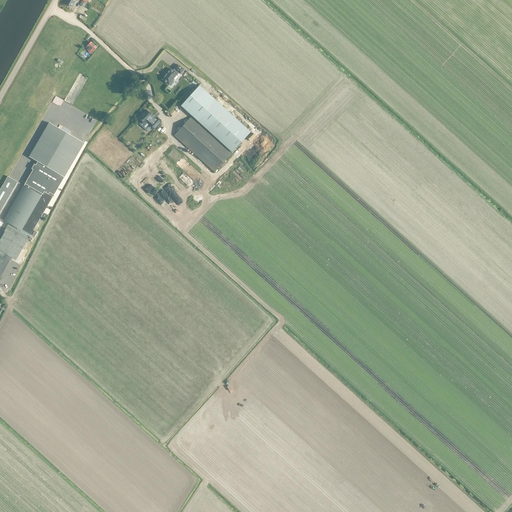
[(91,42),(85,49),(89,52),(88,53),(90,55),(97,48),(91,42)]
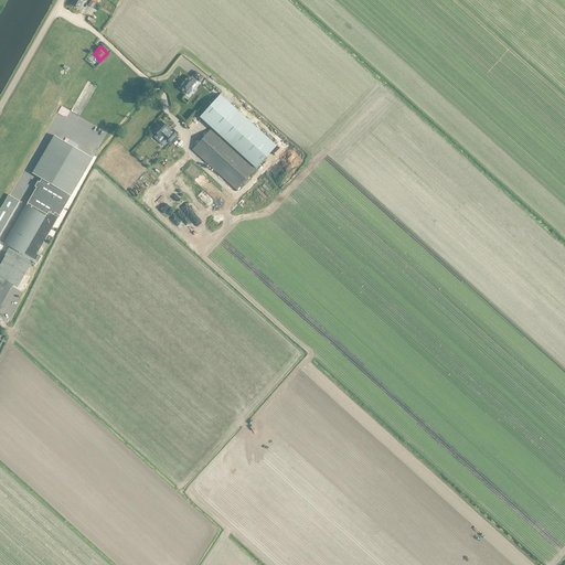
[(189,76),(188,76),(179,87),(179,88),(185,94),(187,94),(188,93),(189,94),(192,91),(190,89),(195,83),(195,82),(196,80),(199,82),(200,82),(203,77),(203,76),(202,76),(196,72),(195,72),(192,76),(193,77),(191,78),(189,76)]
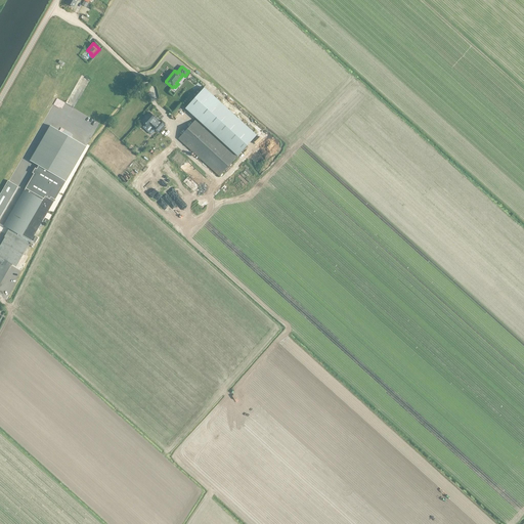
[(204,88),(185,108),(237,157),(257,135),(204,88)]
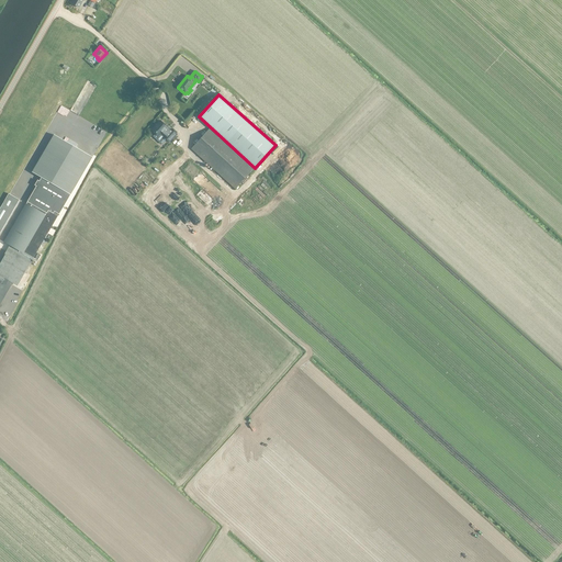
[(160,121),(152,131),(159,137),(163,134),(165,136),(164,137),(169,143),(177,134),(171,130),(170,131),(167,127),(168,127),(160,121)]
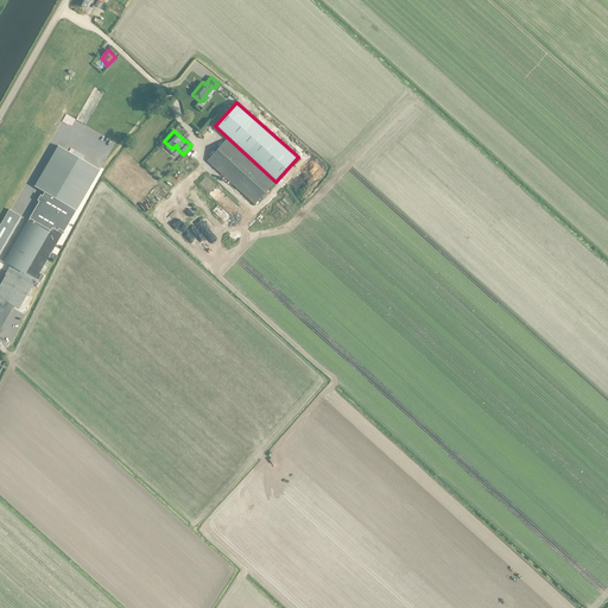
[(254,204),(274,182),(227,139),(207,162),(254,204)]
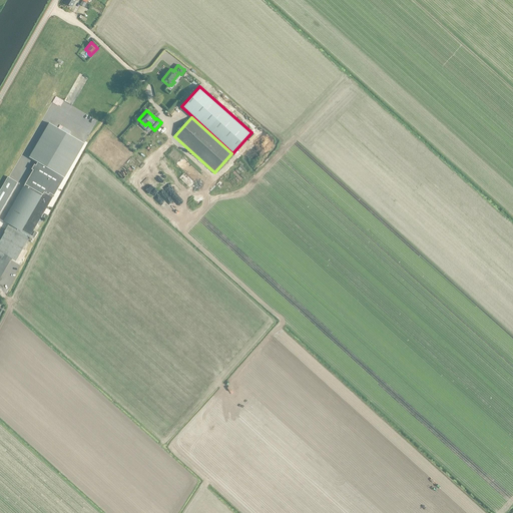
[(9,224),(0,238),(0,278),(11,259),(14,254),(18,257),(53,197),(52,196),(53,194),(54,195),(84,143),(49,123),(29,157),(38,162),(4,221),(9,224)]
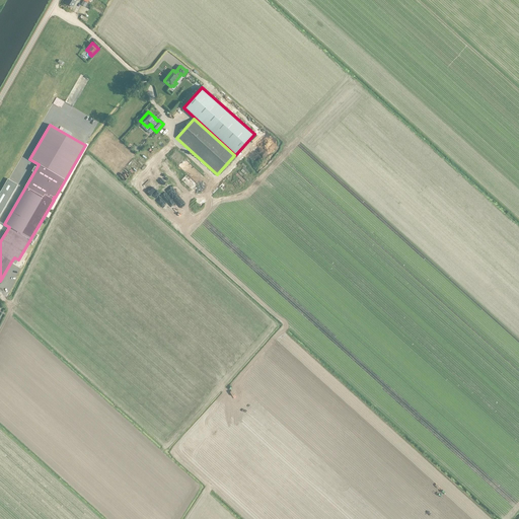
[(8,179),(0,193),(0,215),(18,184),(9,179),(8,179)]
